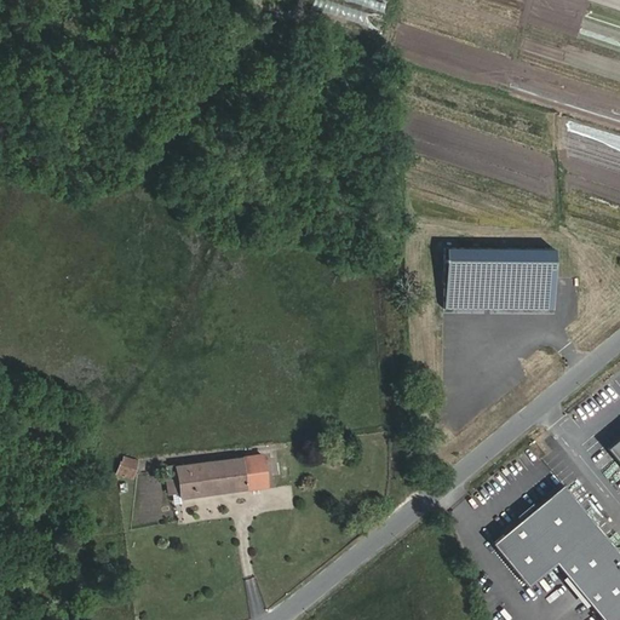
[(555,248),(445,248),(445,309),(555,309),(555,248)]
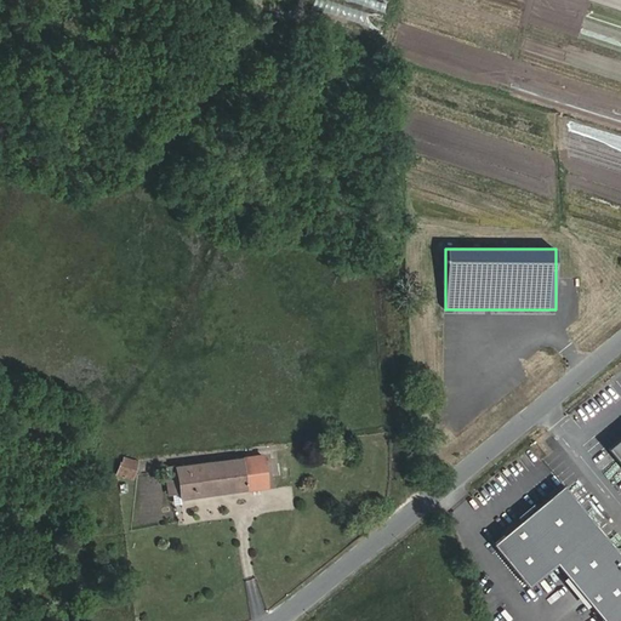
[(620,439),(608,451),(620,467),(620,439)]
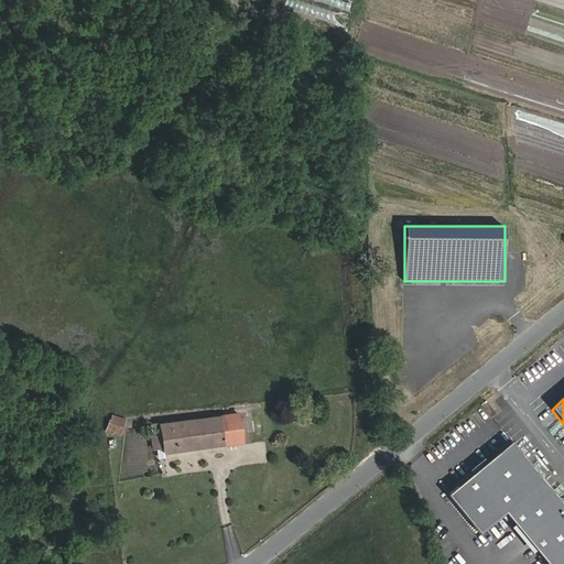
[(239,414),(160,423),(162,434),(152,436),(154,448),(164,447),(165,453),(242,442),(239,414)]
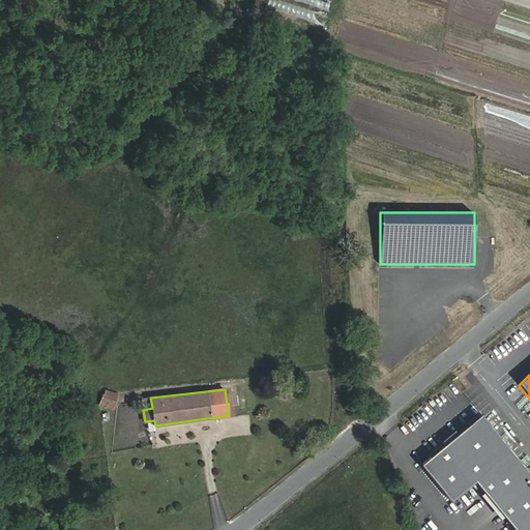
[(117,394),(113,393),(105,391),(100,404),(112,408),(117,394)]
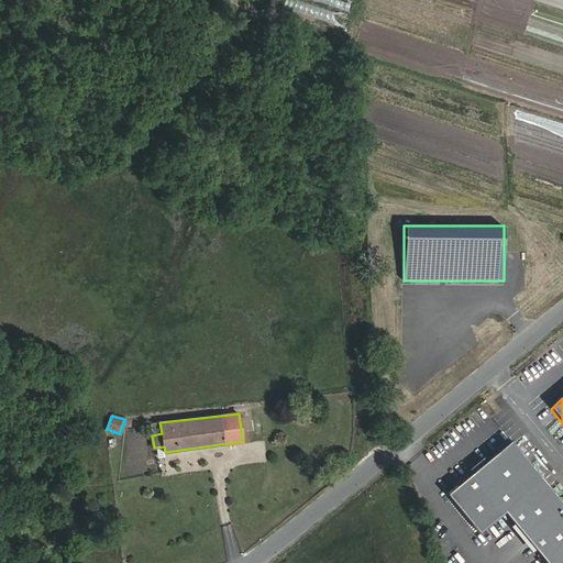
[(562,562),(562,505),(510,443),(446,496),(479,536),(504,515),(544,562),(562,562)]
